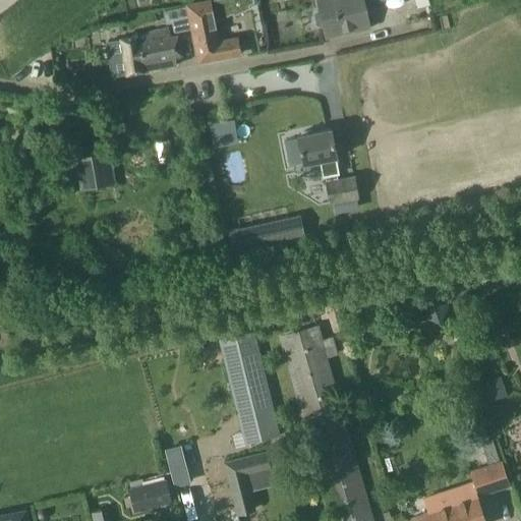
[(216,0),(186,6),(197,62),(240,54),(237,38),(219,42),(215,21),(233,13),(234,15),(250,8),(249,5),(254,3),(253,0),(216,0)]
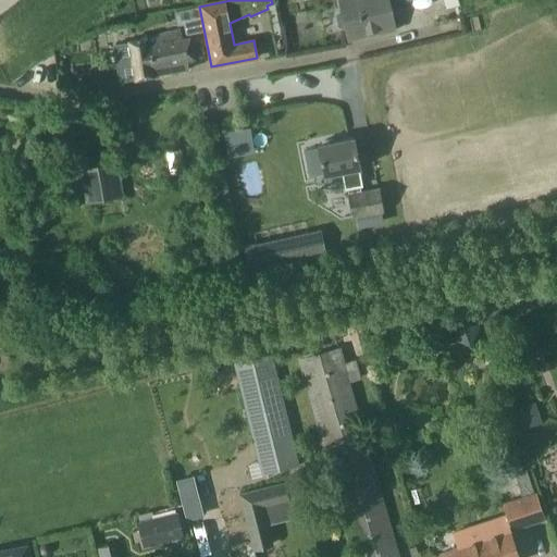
[(387,0),(339,0),(343,11),(338,12),(335,15),(338,27),(343,29),(346,28),(349,40),(395,31),(387,0)]
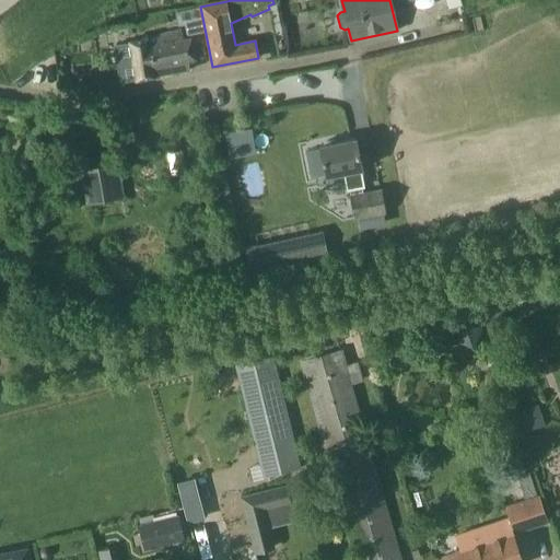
[(203,27),(199,4),(175,9),(178,24),(185,23),(187,32),(203,27)]
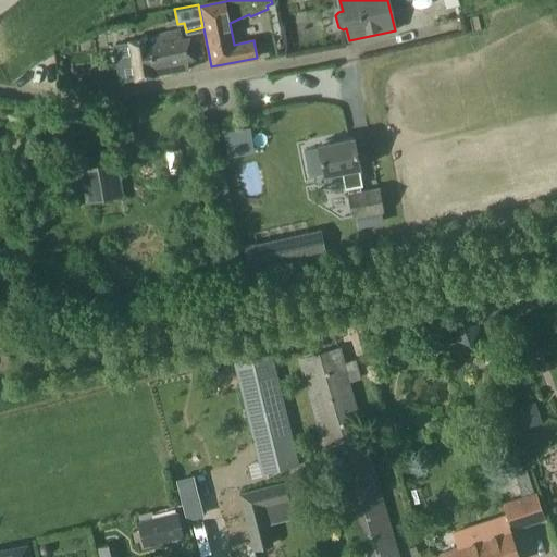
[(130,42),(137,79),(189,69),(182,32),(147,38),(130,42)]
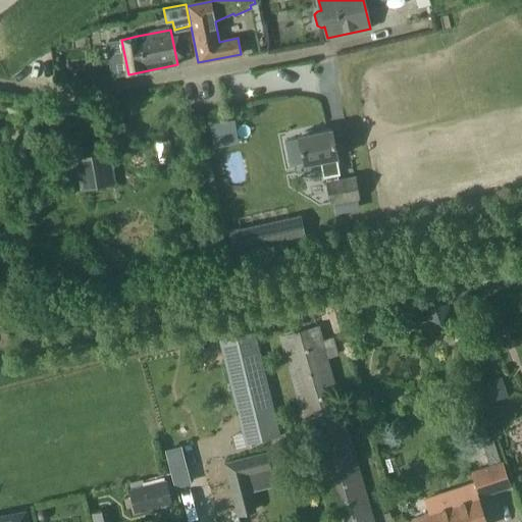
[(114,77),(128,74),(121,40),(107,42),(114,77)]
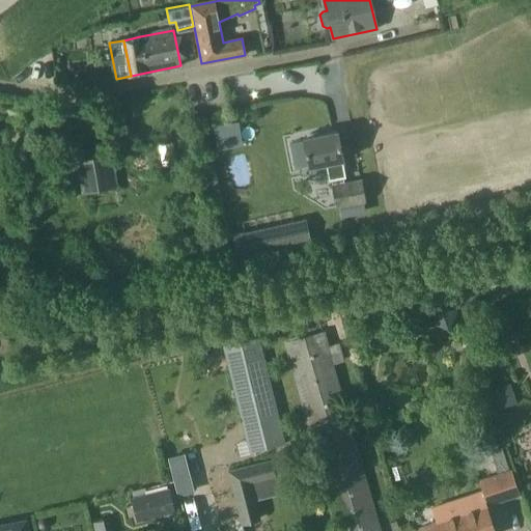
[(307,138),(303,138),(309,167),(325,164),(328,182),(332,180),(336,208),(366,202),(362,179),(345,183),(344,178),(346,178),(337,132),(319,135),(316,133),(308,134),(307,138)]
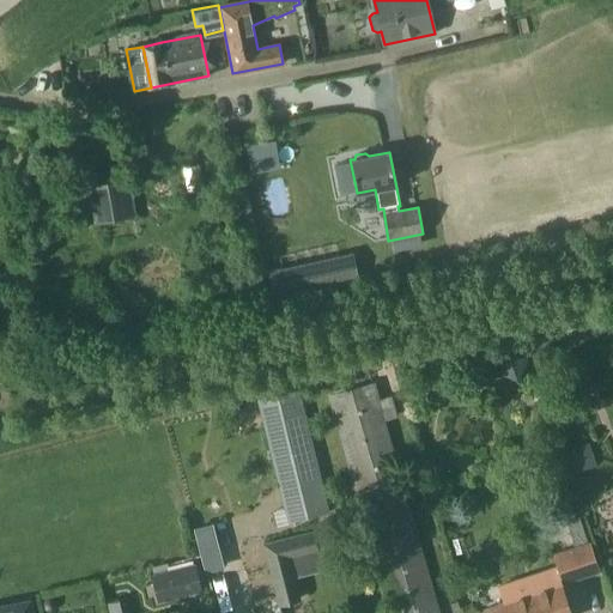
[(341,194),(357,190),(351,162),(335,165),(341,194)]
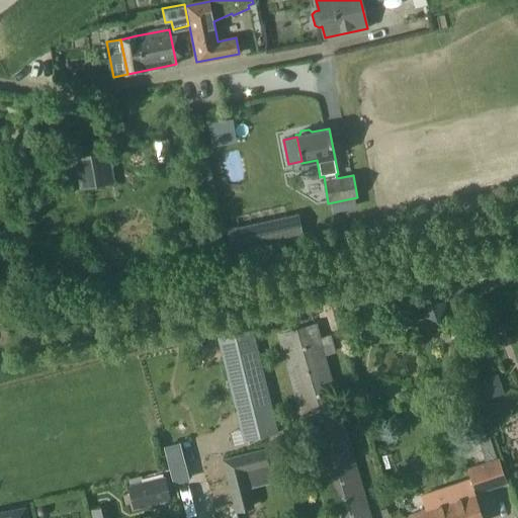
[(115,183),(109,153),(75,159),(81,189),(115,183)]
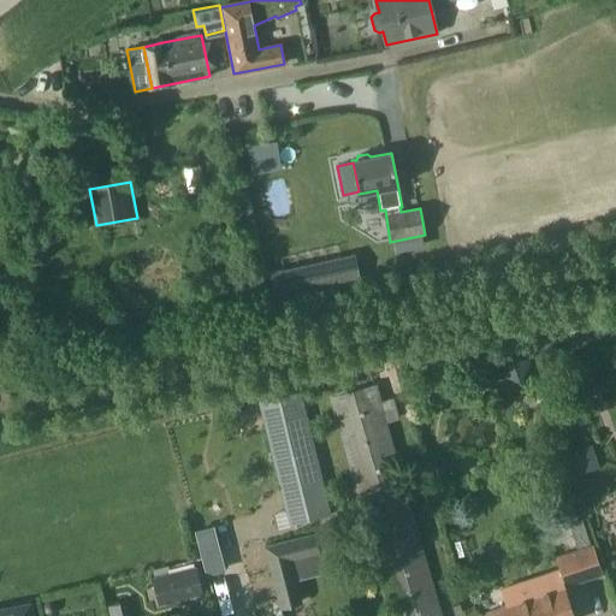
[(355,254),(268,273),(276,302),(361,283),(355,254)]
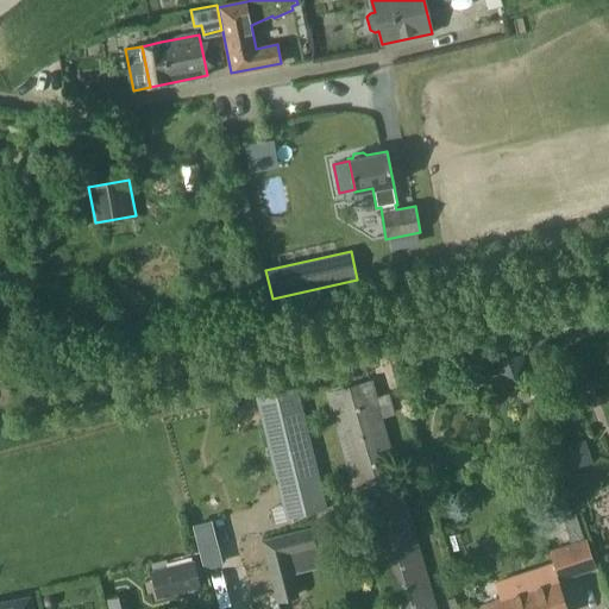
[(491,370),(518,381),(528,355),(502,344),(491,370)]
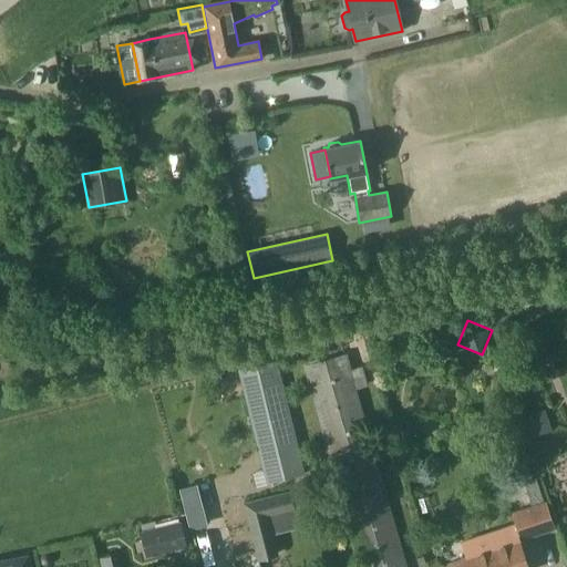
[(351,369),(347,353),(303,366),(360,566),(408,566),(357,389),(368,385),(362,366),(351,369)]
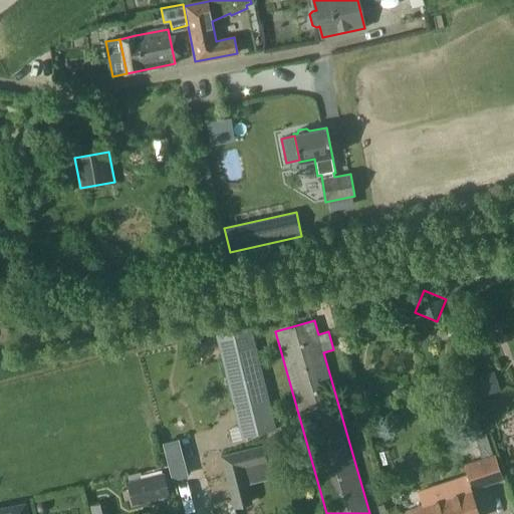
[(275,431),(250,327),(215,336),(240,440),(275,431)]
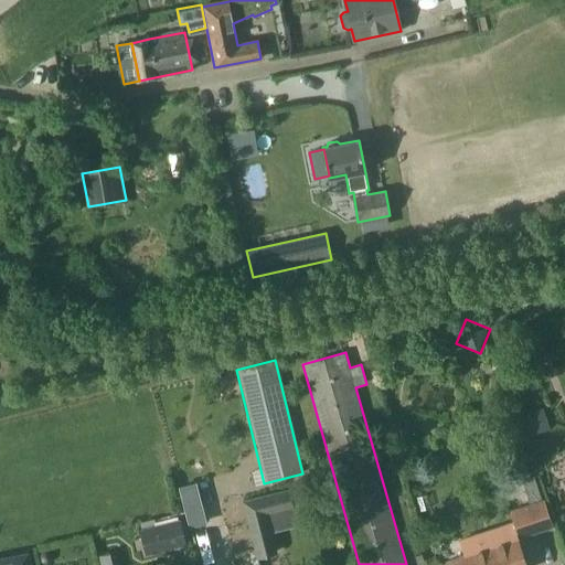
[(225,490),(201,380),(159,390),(183,499),(225,490)]
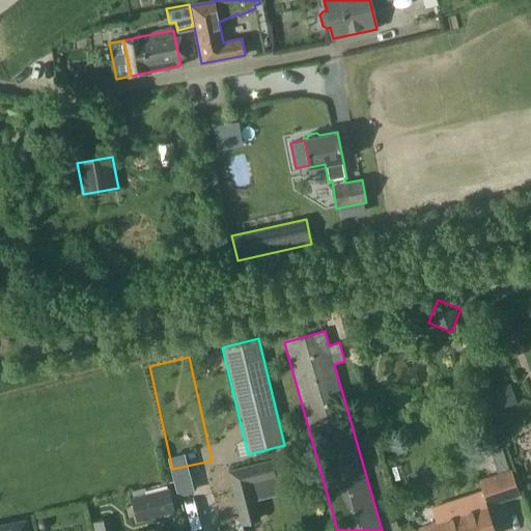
[(507,385),(493,389),(500,410),(513,404),(507,385)]
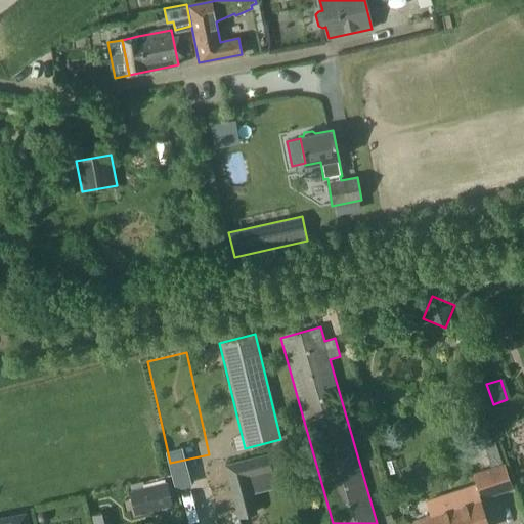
[(490,469),(473,474),(477,491),(480,499),(513,489),(506,464),(503,464),(495,442),(484,445),(490,469)]
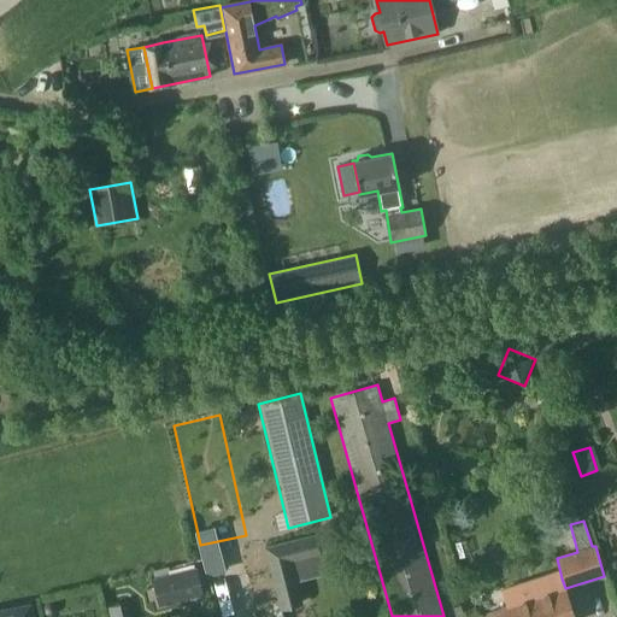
[(264,545),(281,607),(301,603),(289,556),(318,548),(315,532),(264,545)]
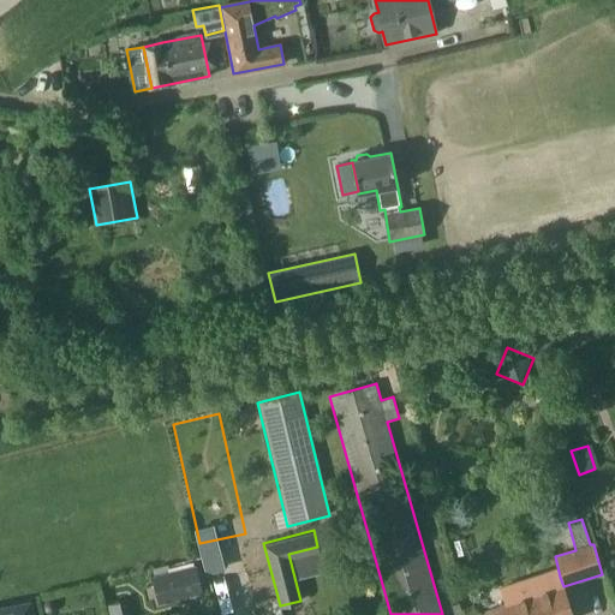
[(203,593),(196,566),(153,578),(160,604),(203,593)]
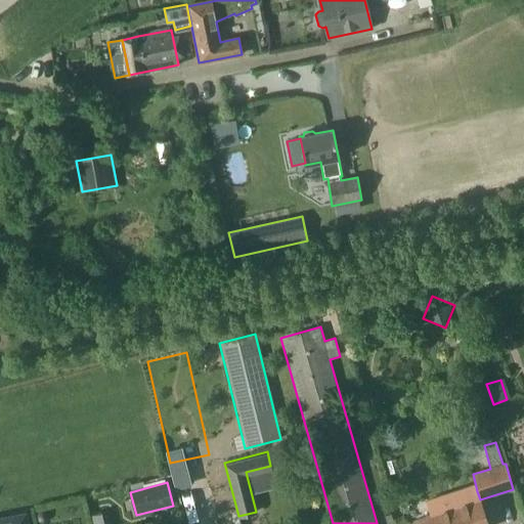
[(431,516),(412,522),(413,523),(487,523),(480,499),(477,491),(445,503),(444,496),(427,503),(431,516)]
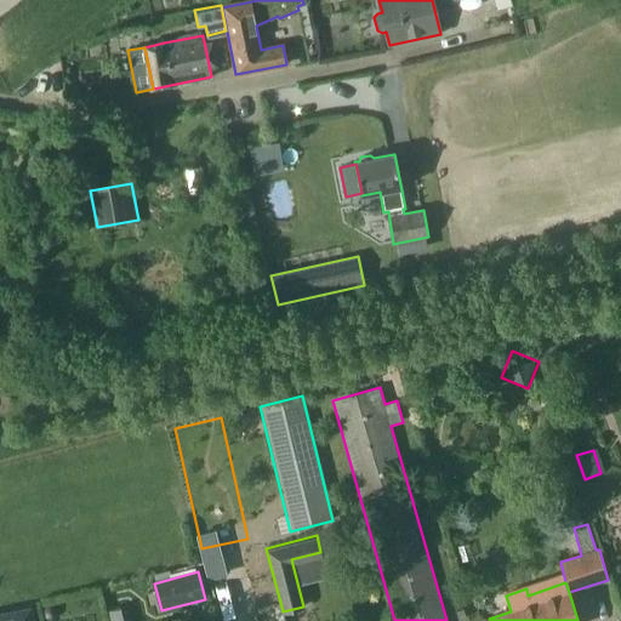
[(45,607),(41,611),(43,617),(46,620),(47,620),(53,620),(57,615),(56,609),(51,605),(45,607)]
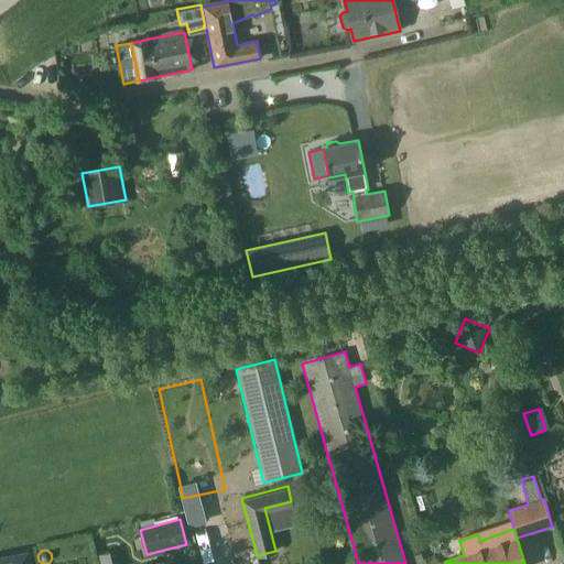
[(30,563),(28,552),(0,556),(0,563),(30,563)]
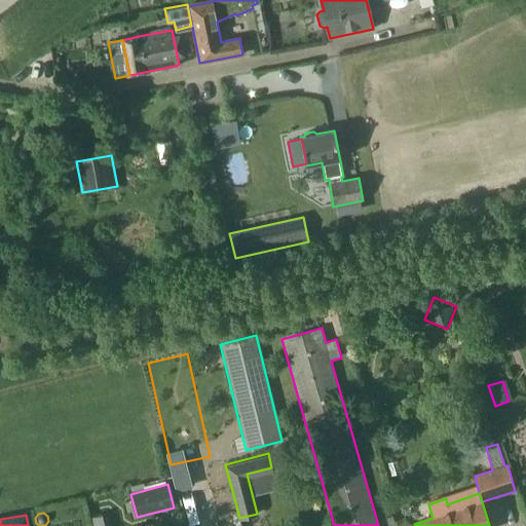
[(105,525),(102,515),(90,517),(92,525),(105,525)]
